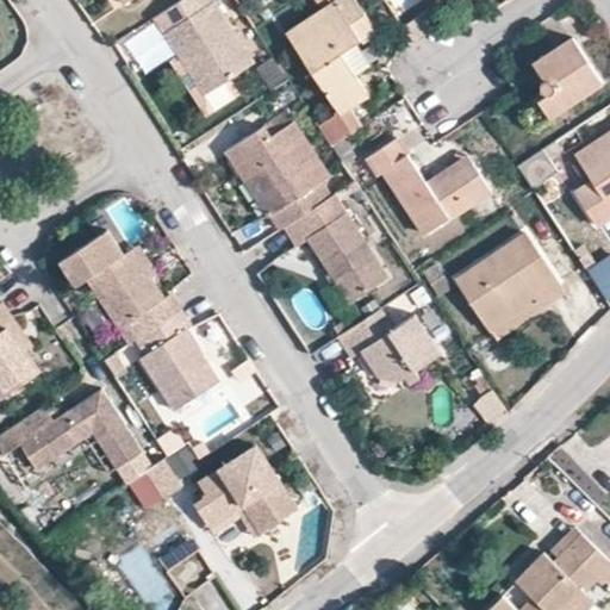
[(212,0),(180,0),(154,18),(180,57),(190,53),(213,92),(231,80),(255,63),(212,0)]
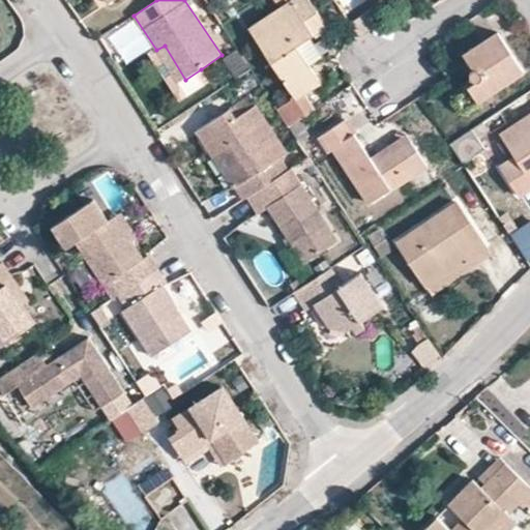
[(300,120),(314,110),(304,95),(320,84),(310,68),(295,47),(301,42),(326,27),(306,0),(290,0),(248,27),(294,96),(276,108),(289,126),(300,120)]
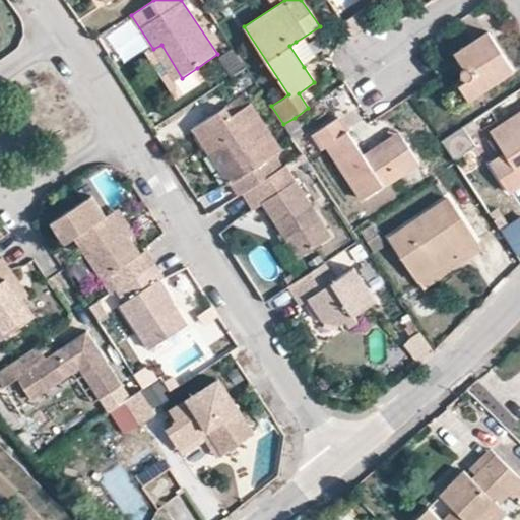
[(460,85),(469,100),(513,71),(488,33),(454,55),(464,67),(460,72),(460,77),(465,82),(460,85)]
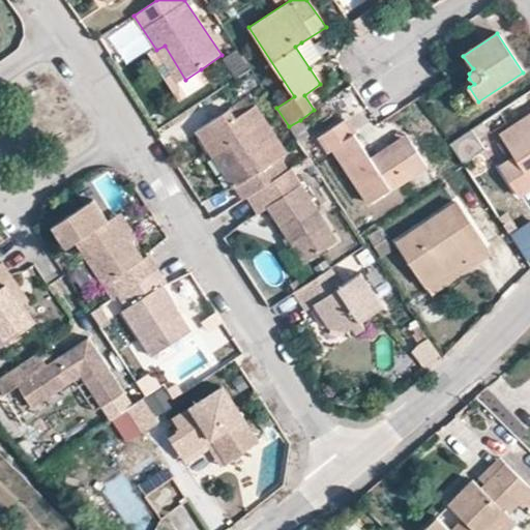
[(295,47),(310,68),(315,64),(301,42),(295,47)]
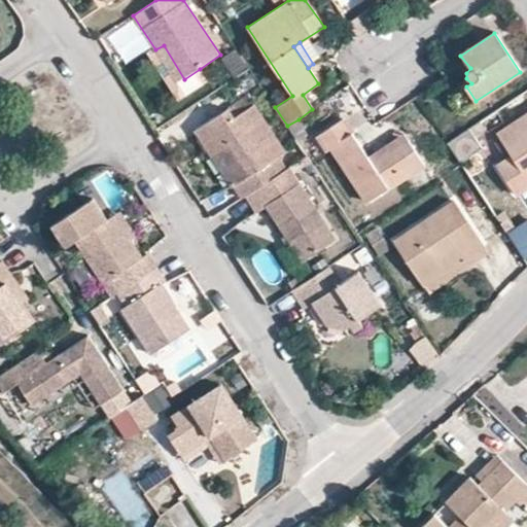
[(164,45),(155,49),(150,54),(178,96),(206,77),(200,69),(184,79),(164,45)]
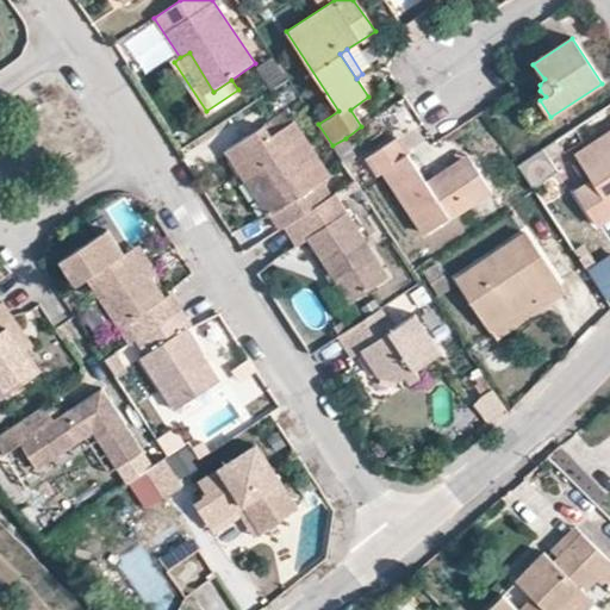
[(259,69),(272,88),(286,79),(273,61),(259,69)]
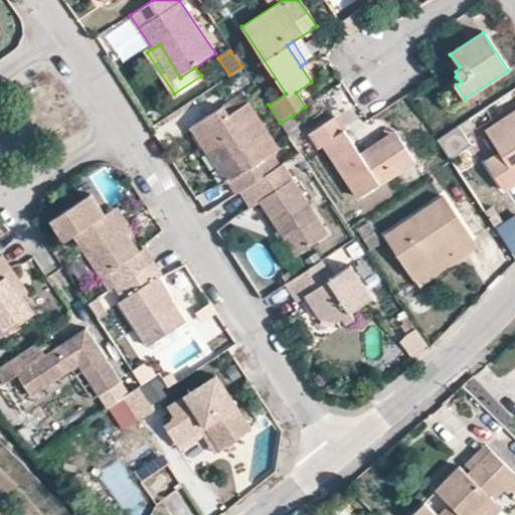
[(452,108),(465,99),(456,84),(454,86),(446,99),(452,108)]
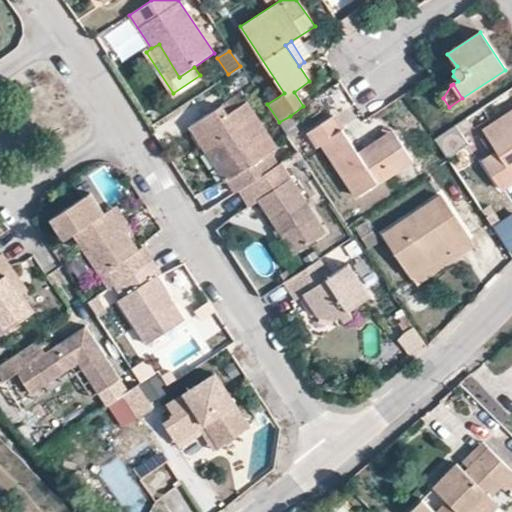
[(230,114),(247,103),(242,96),(225,106),(230,114)]
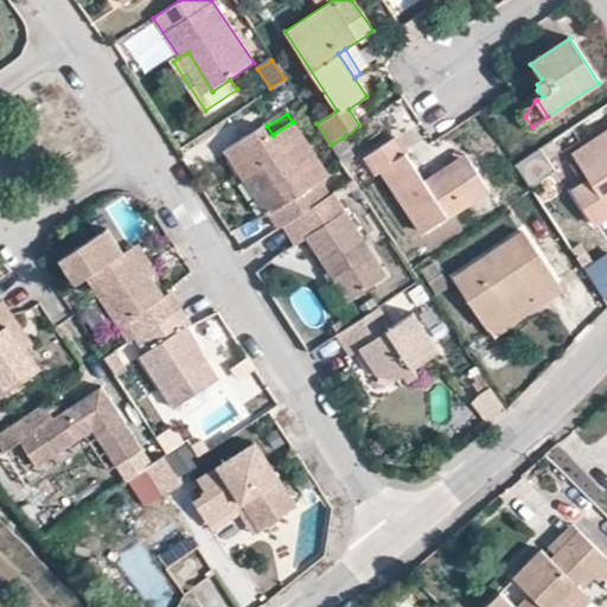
[(270,215),(281,230),(286,228),(334,196),(339,192),(293,122),(273,135),(267,126),(229,151),(250,184),(272,171),(292,202),(270,215)]
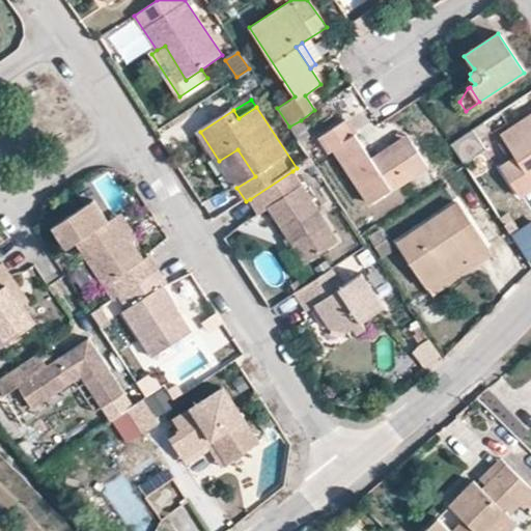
[(530,116),(501,137),(515,158),(501,169),(520,198),(530,190),(530,182),(530,180),(530,116)]
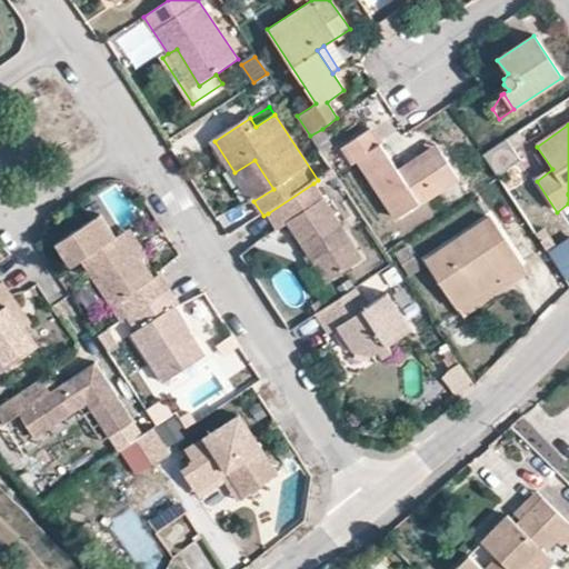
[(332,147),(322,129),(310,136),(321,153),(332,147)]
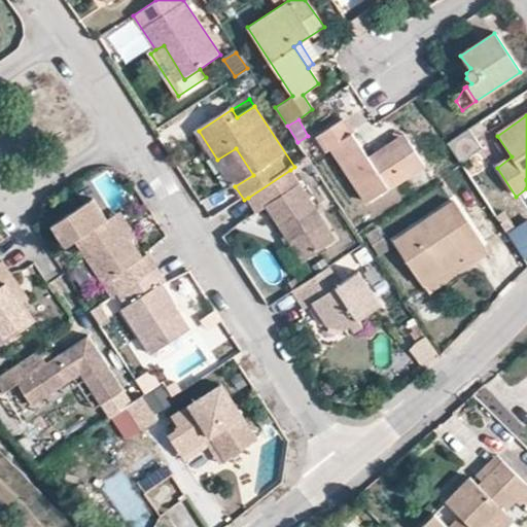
[(423,166),(408,141),(372,165),(366,157),(343,119),(317,136),(327,150),(331,148),(365,202),(423,166)]
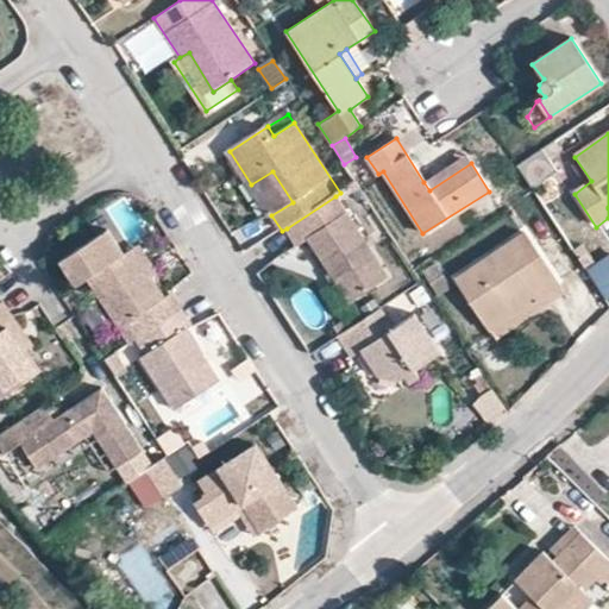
[(429,190),(471,163),(465,155),(424,182),(429,190)]
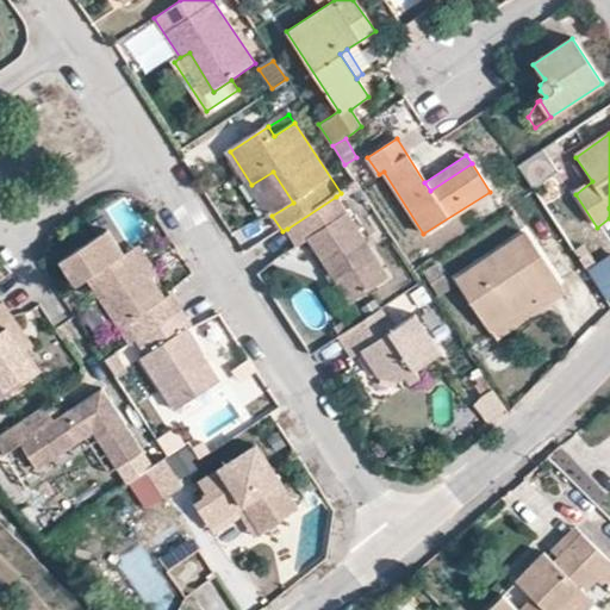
[(554,173),(543,157),(527,168),(537,184),(554,173)]
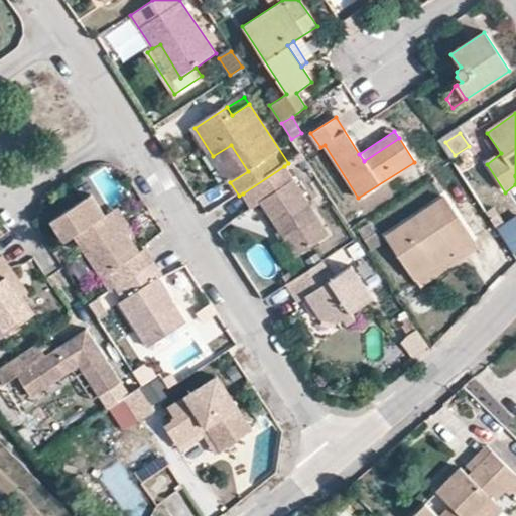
[(213,156),(230,182),(248,171),(231,145),(213,156)]
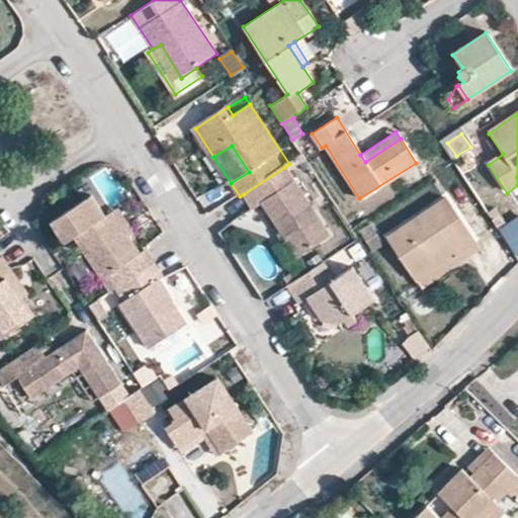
[(285,167),(244,194),(253,208),(262,202),(295,181),(285,167)]
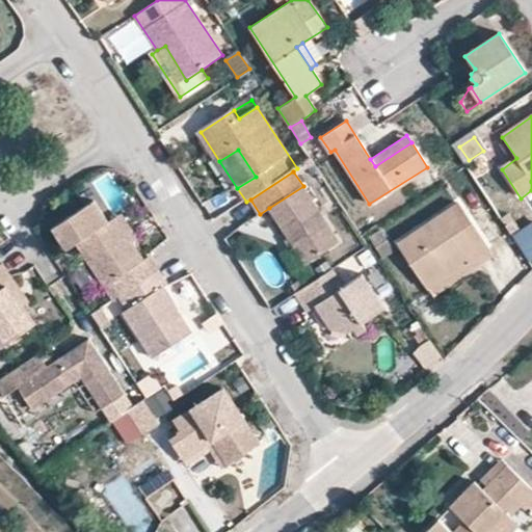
[(303,186),(269,208),(307,265),(341,243),(303,186)]
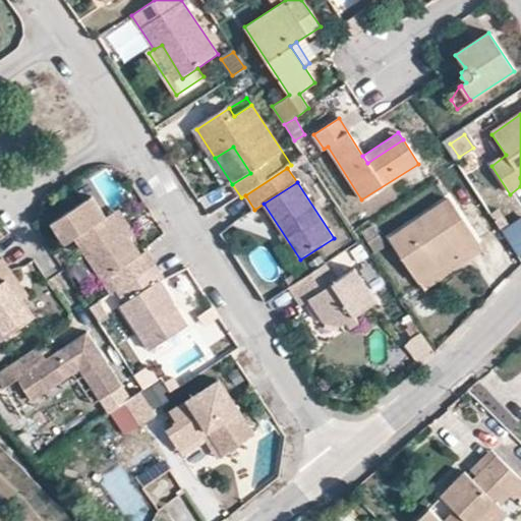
[(116,290),(156,263),(149,252),(142,256),(131,237),(114,213),(108,216),(95,195),(51,224),(65,244),(74,238),(102,282),(108,278),(116,290)]
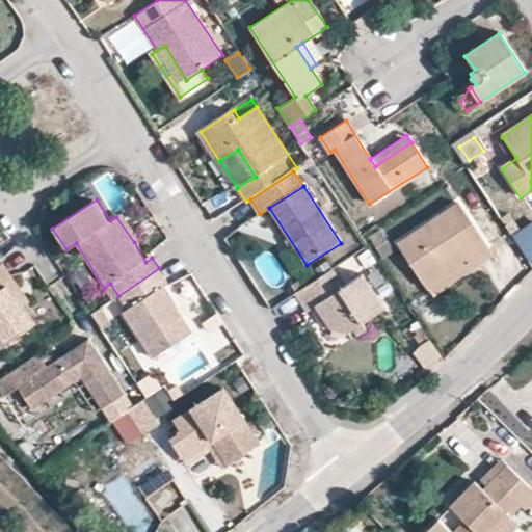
[(467,267),(489,254),(457,204),(398,243),(427,288),(464,265),(467,267)]
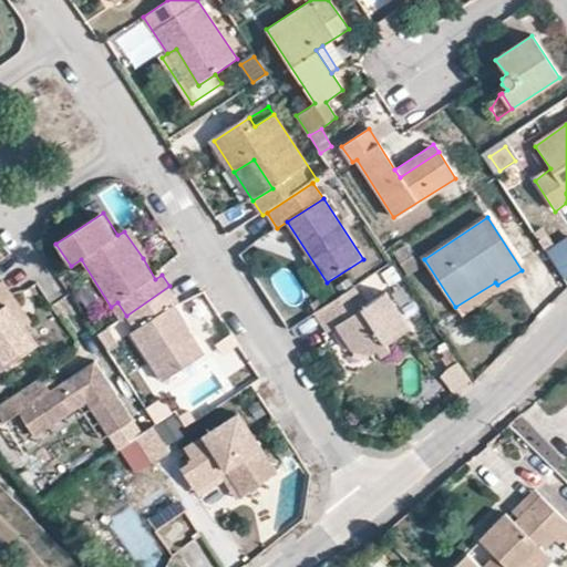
[(533,232),(546,249),(554,244),(542,226),(533,232)]
